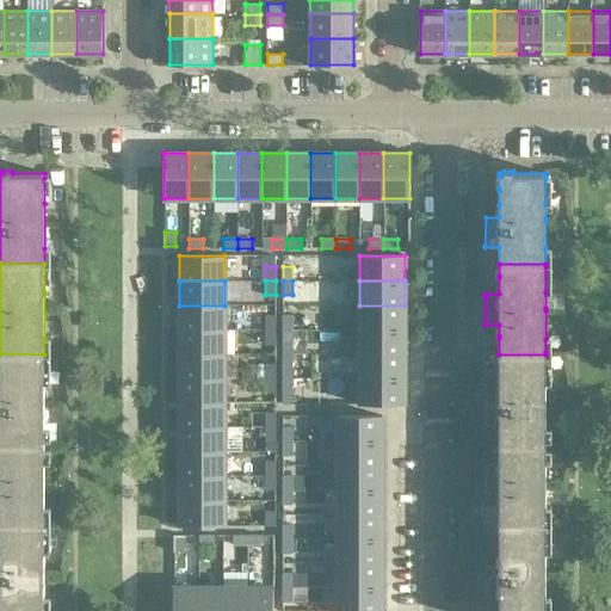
[(224,329),(224,306),(179,306),(179,329),(224,329)]
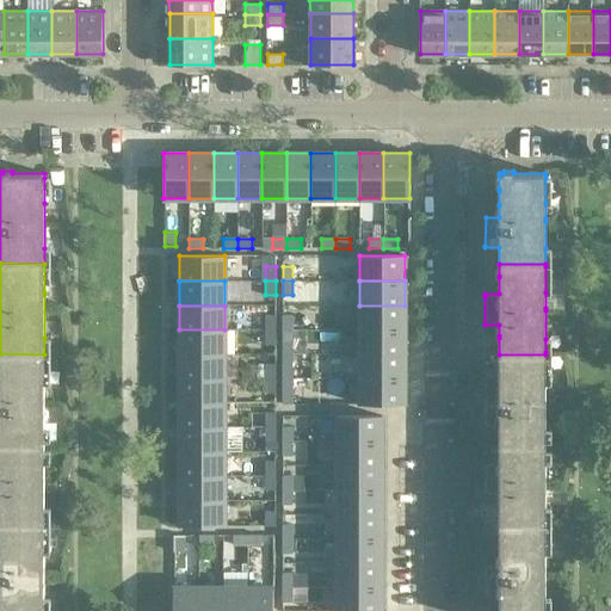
[(405,329),(405,306),(359,306),(359,329),(405,329)]
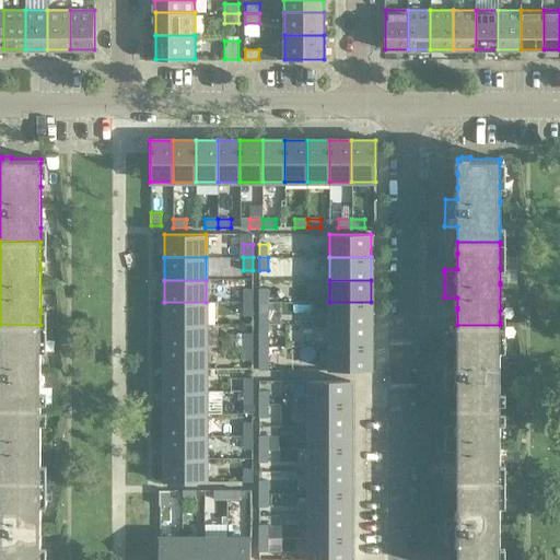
[(252,302),(252,289),(243,289),(243,302),(252,302)]
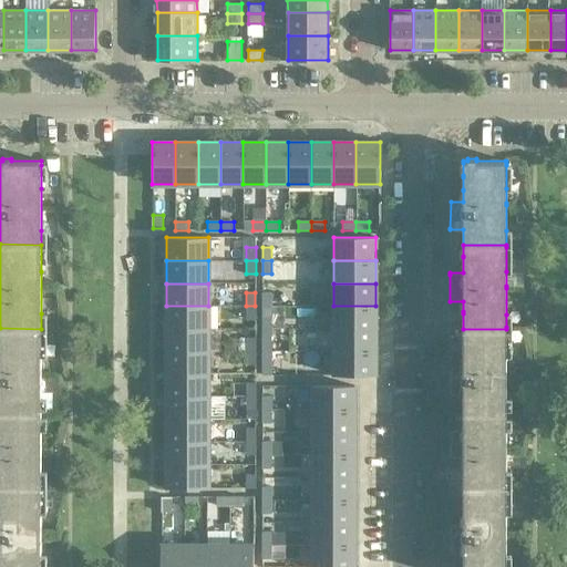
[(271,292),(263,292),(263,306),(271,306),(271,292)]
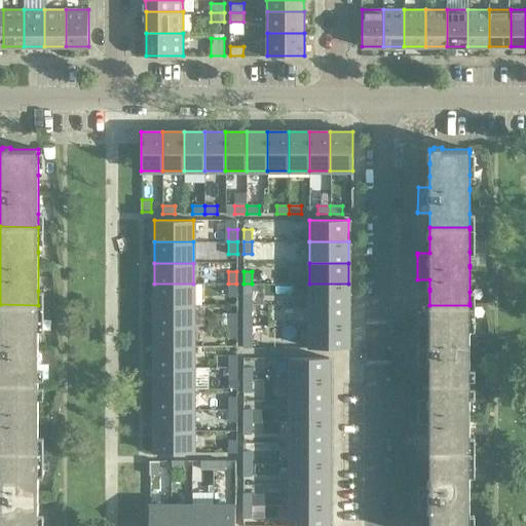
[(193,304),(193,284),(154,284),(154,304),(193,304)]
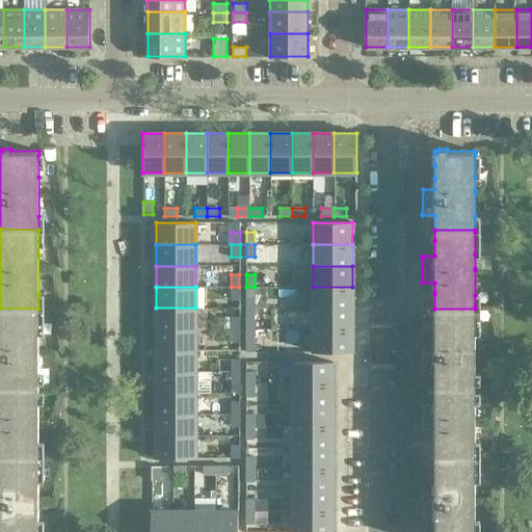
[(240,299),(239,287),(231,287),(231,299),(240,299)]
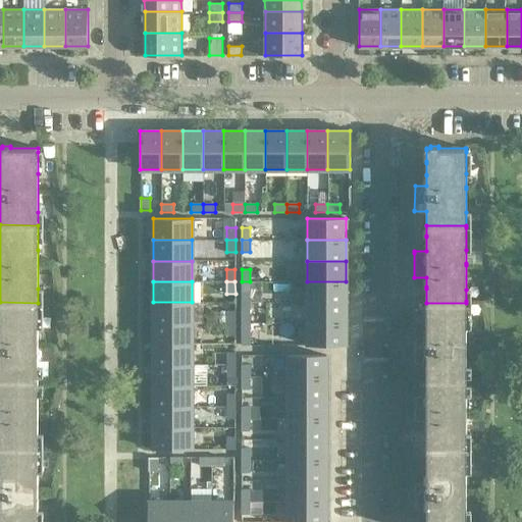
[(250,294),(250,281),(242,281),(242,294),(250,294)]
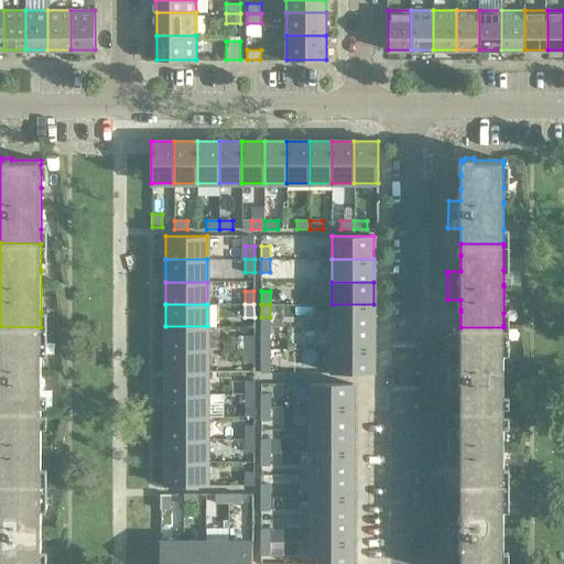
[(373,326),(373,304),(332,304),(332,326),(373,326)]
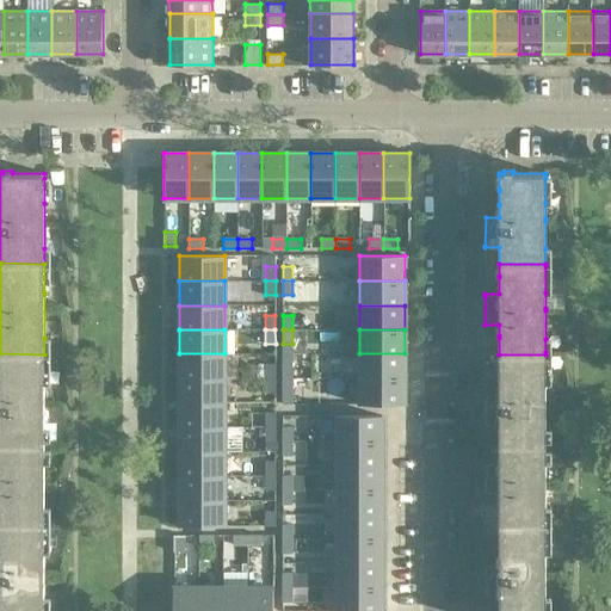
[(44,429),(44,383),(44,355),(0,353),(0,444),(44,444),(44,440),(44,429)]
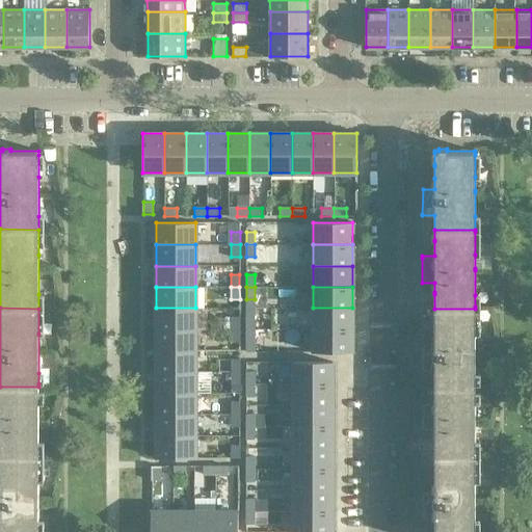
[(195,329),(195,308),(156,308),(156,329),(195,329)]
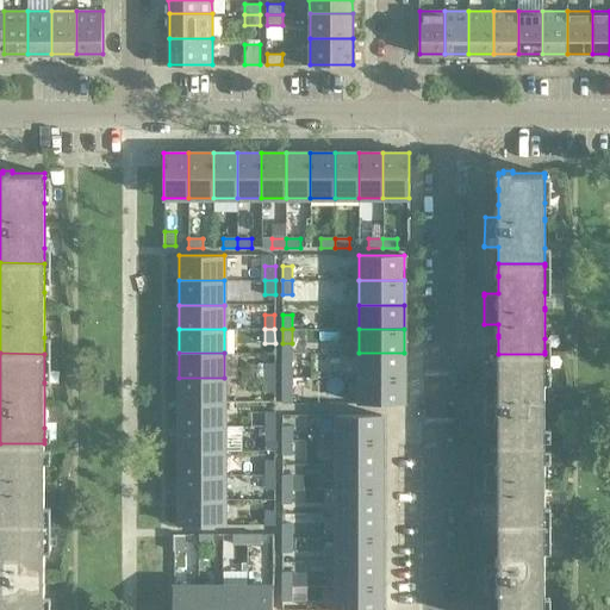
[(404,378),(404,353),(359,353),(359,378),(404,378)]
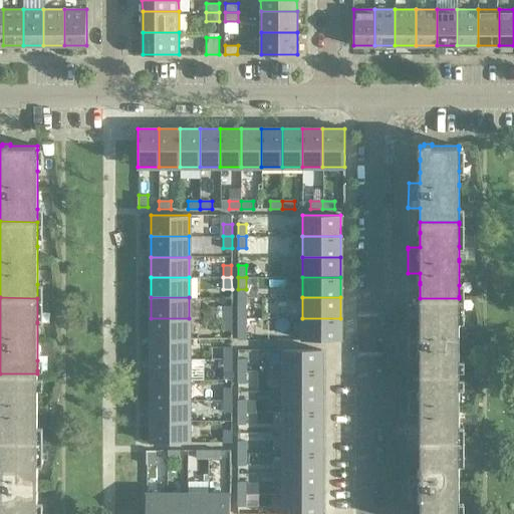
[(408,358),(408,359),(420,359),(420,373),(420,374),(459,374),(459,372),(459,370),(459,369),(459,360),(459,335),(459,333),(459,322),(459,299),(459,298),(420,298),(420,307),(420,309),(420,323),(420,324),(420,334),(408,334),(408,358)]
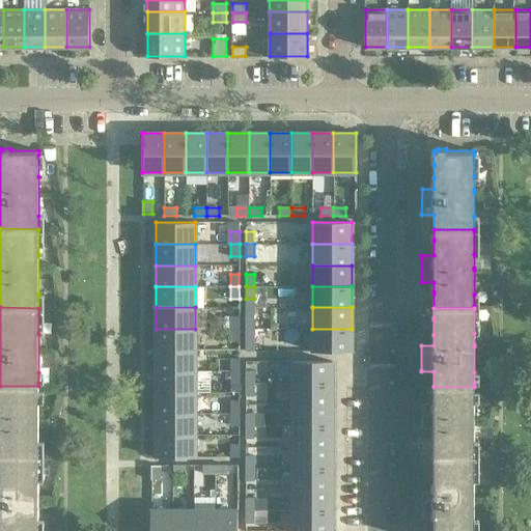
[(240,329),(240,316),(230,316),(230,329),(240,329)]
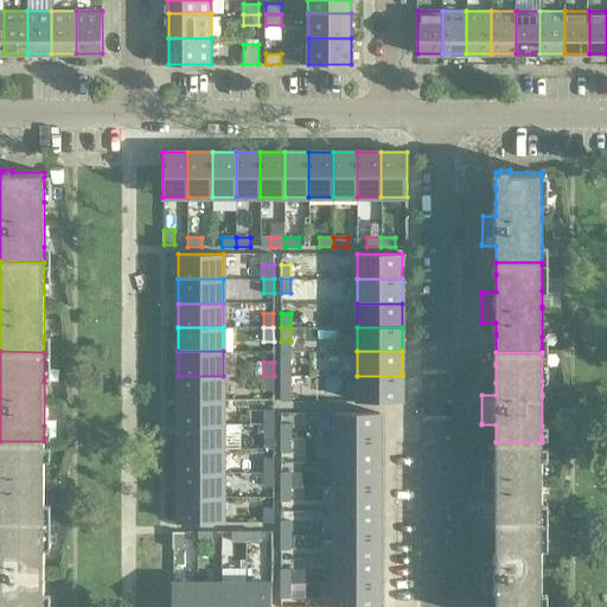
[(291,362),(281,362),(281,376),(291,376),(291,362)]
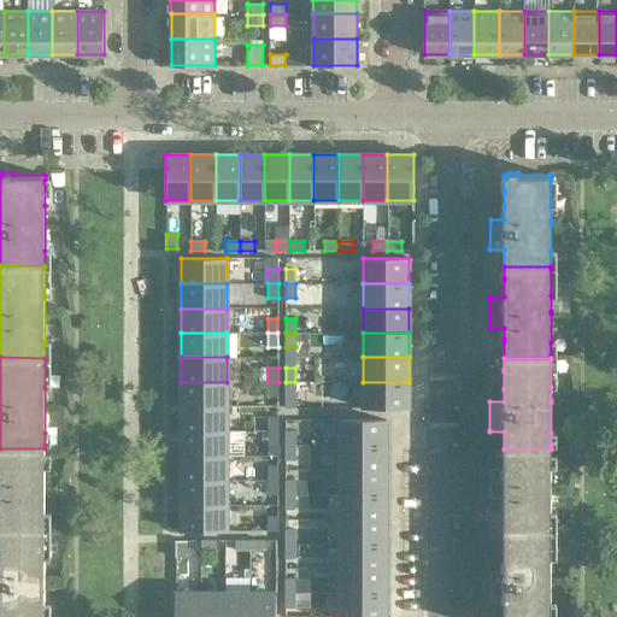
[(227,406),(227,382),(181,382),(181,406),(227,406)]
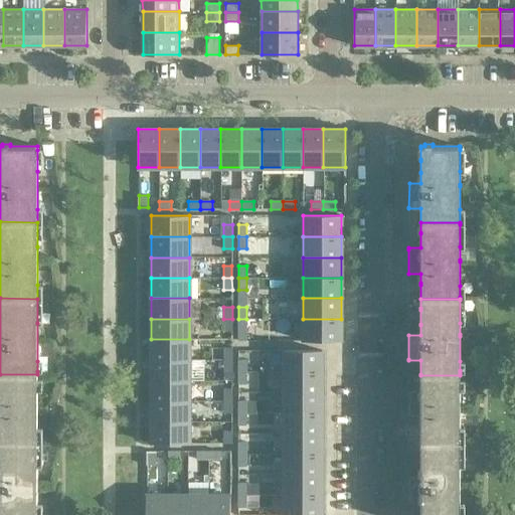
[(232,331),(232,319),(223,319),(223,331),(232,331)]
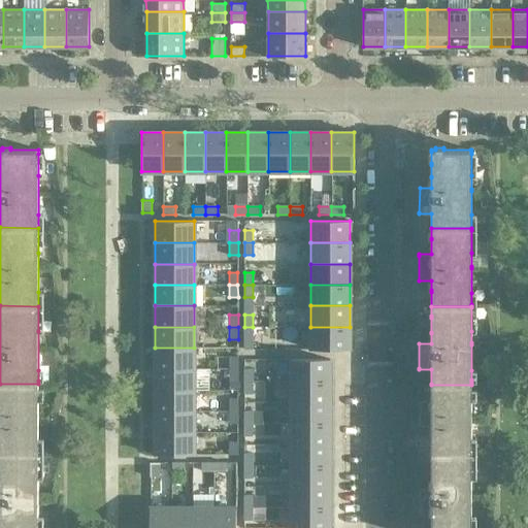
[(253,339),(253,327),(244,327),(244,339),(253,339)]
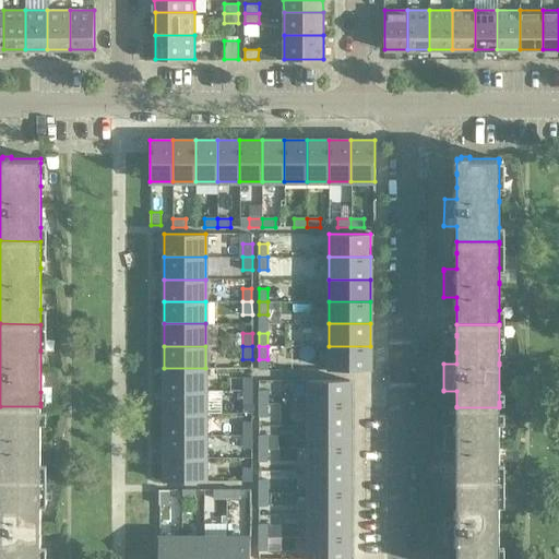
[(370,346),(329,346),(329,369),(349,369),(370,369),(370,346)]
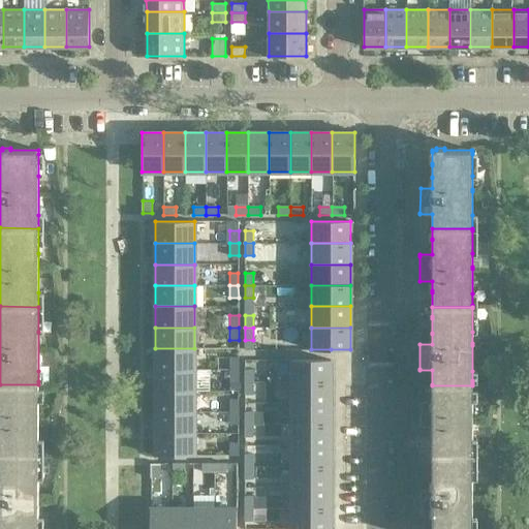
[(194,370),(194,348),(155,348),(155,370),(194,370)]
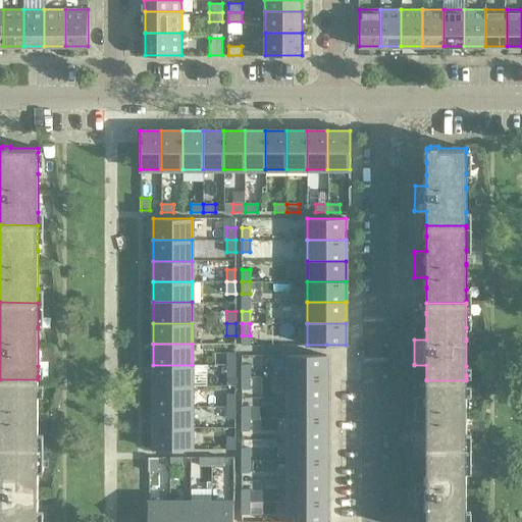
[(236,365),(236,353),(226,353),(226,365),(236,365)]
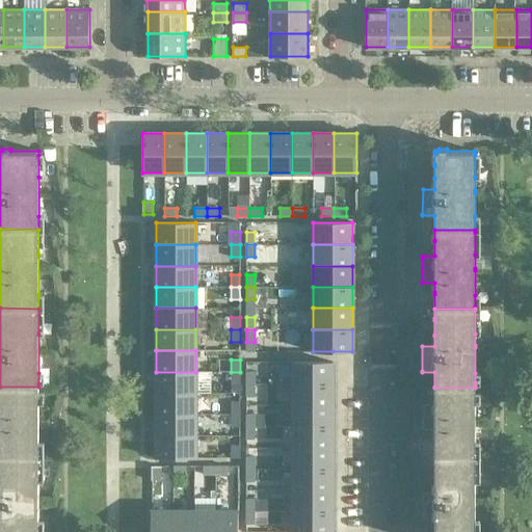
[(333,384),(333,362),(292,362),(292,384),(333,384)]
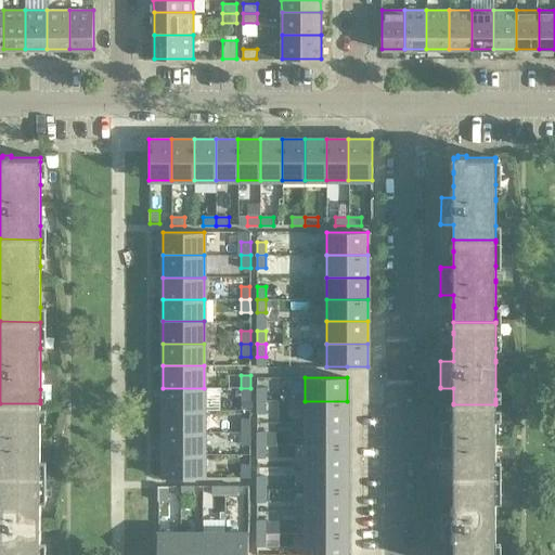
[(204,410),(204,388),(163,388),(163,410),(204,410)]
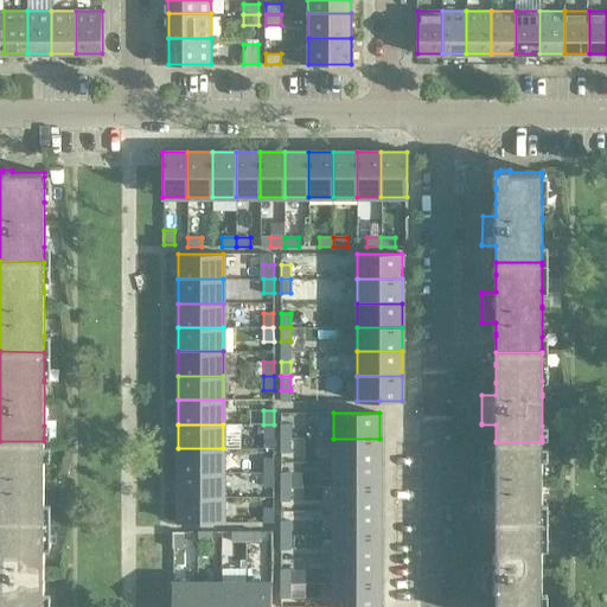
[(274,439),(274,425),(263,425),(263,439),(274,439)]
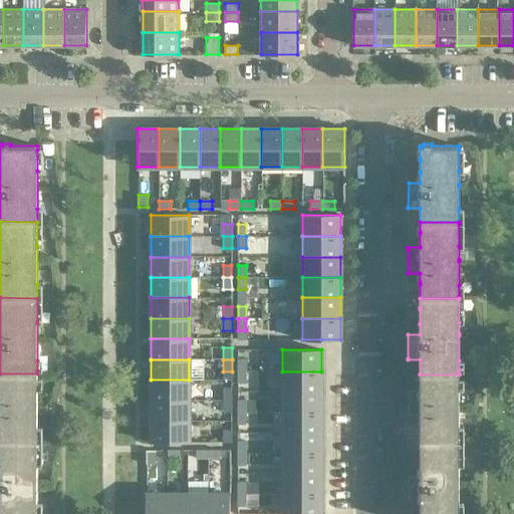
[(246,371),(246,359),(237,359),(237,371),(246,371)]
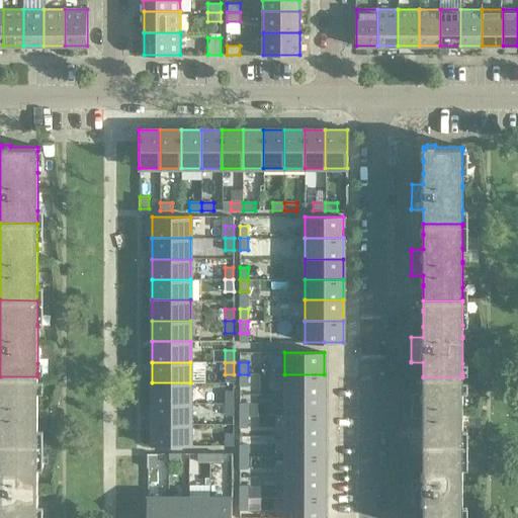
[(248,386),(248,374),(239,374),(239,386),(248,386)]
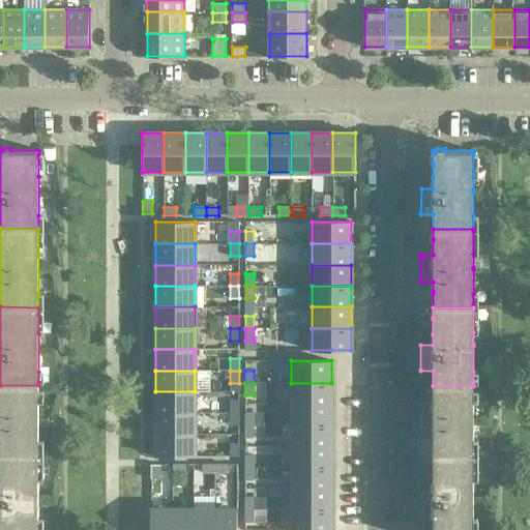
[(331,404),(331,383),(291,383),(291,404),(331,404)]
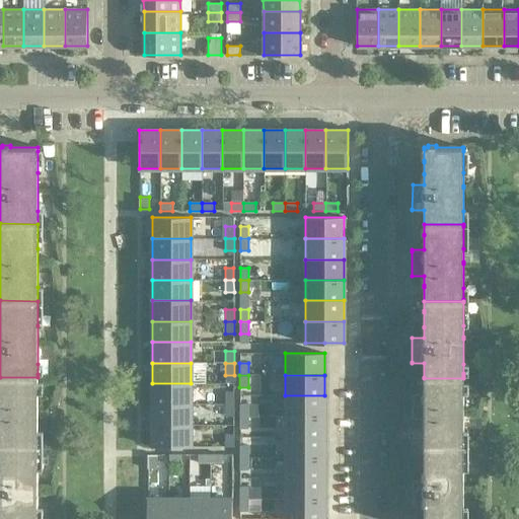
[(38,431),(38,392),(38,382),(38,377),(0,377),(0,454),(38,454),(38,431)]
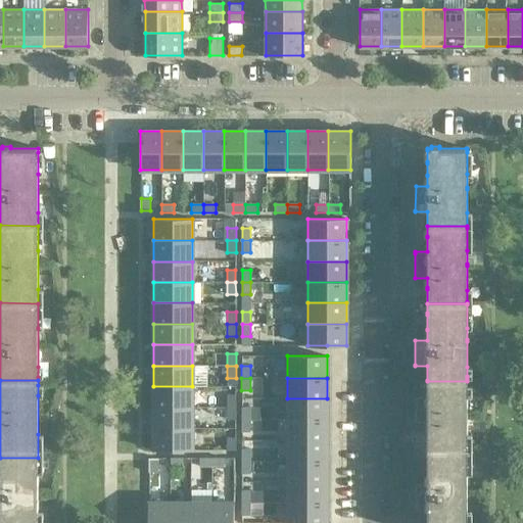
[(427,396),(415,396),(415,397),(416,422),(427,422),(427,432),(427,433),(427,458),(427,459),(467,459),(467,457),(467,454),(467,434),(467,418),(467,415),(467,395),(467,385),(467,381),(427,381),(427,382),(427,396)]
